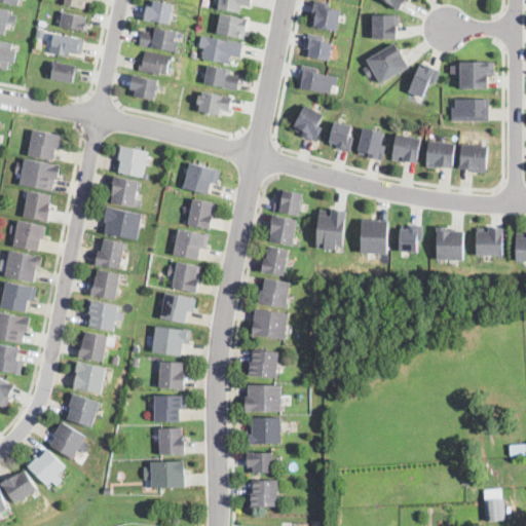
[(92,0),(92,1),(92,3),(85,1),(84,8),(65,5),(65,0),(92,0)]
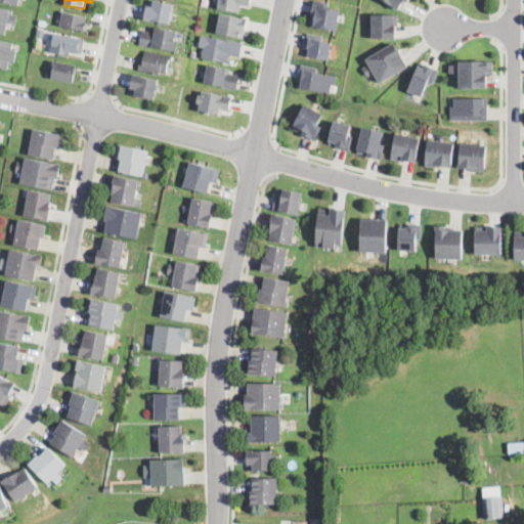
[(251,0),(250,6),(241,5),(239,12),(218,8),(218,5),(215,5),(215,0),(251,0)]
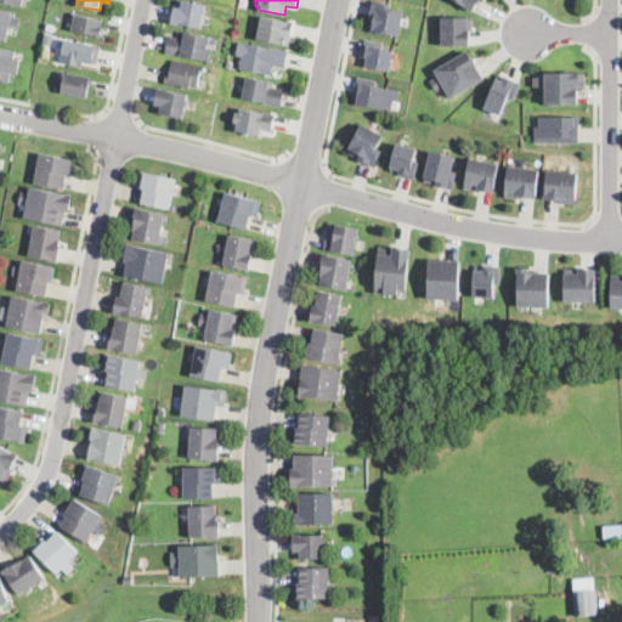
[(481,0),(475,10),(459,0),(481,0)]
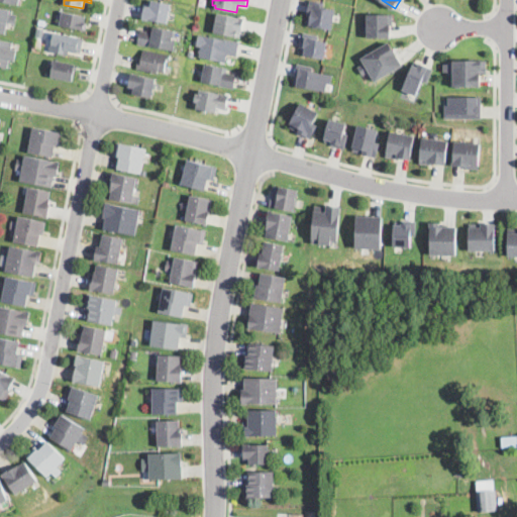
[(332,29),(306,23),(311,1),(325,3),(324,6),(336,9),(332,29)]
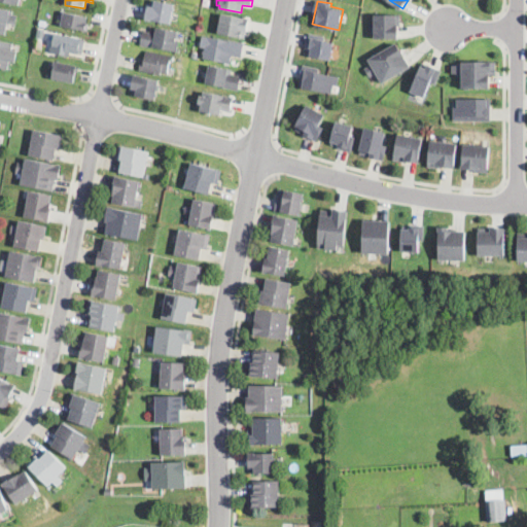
[(174,6),(172,12),(170,24),(145,20),(147,6),(153,7),(154,2),(174,6)]
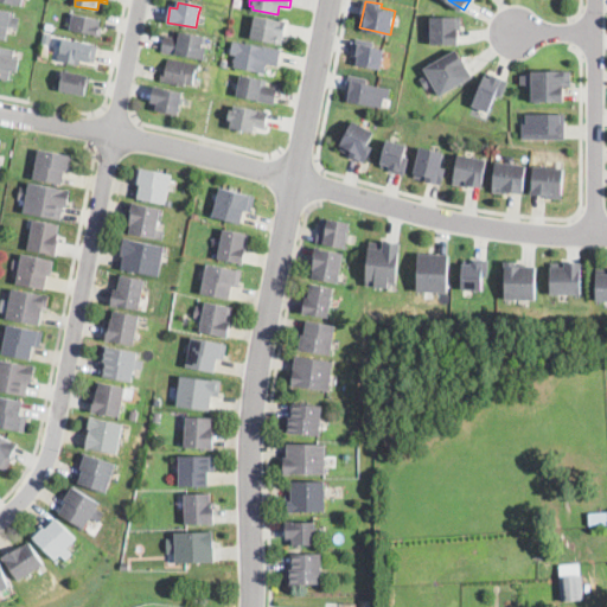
[(21,14),(19,26),(10,24),(7,39),(0,37),(0,7),(12,10),(12,12),(21,14)]
